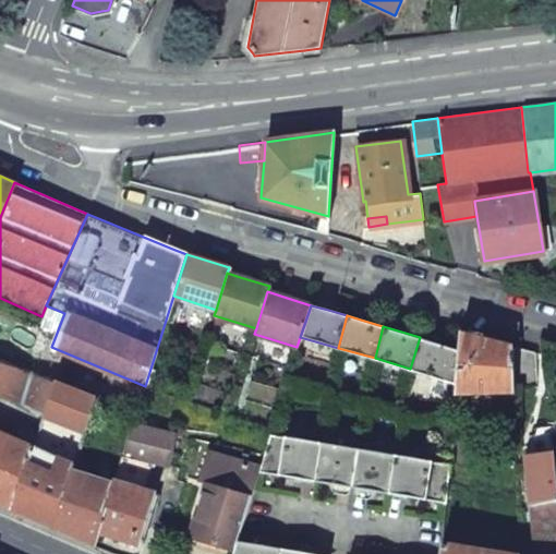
[(500,341),(454,329),(454,348),(454,381),(454,390),(487,390),(488,384),(511,384),(511,344),(500,341)]
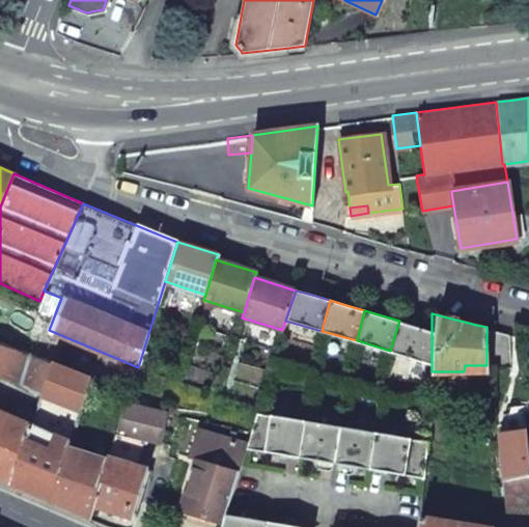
[(390,351),(432,362),(432,331),(416,326),(399,321),(390,351)]
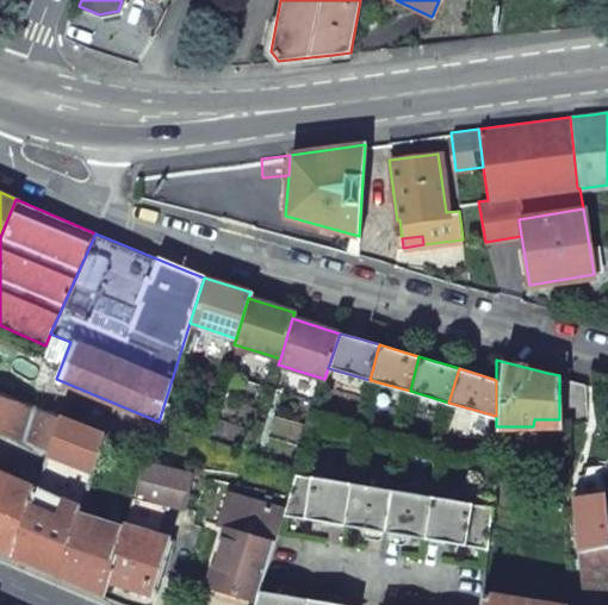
[(559,375),(559,419),(588,420),(584,382),(576,380),(559,375)]
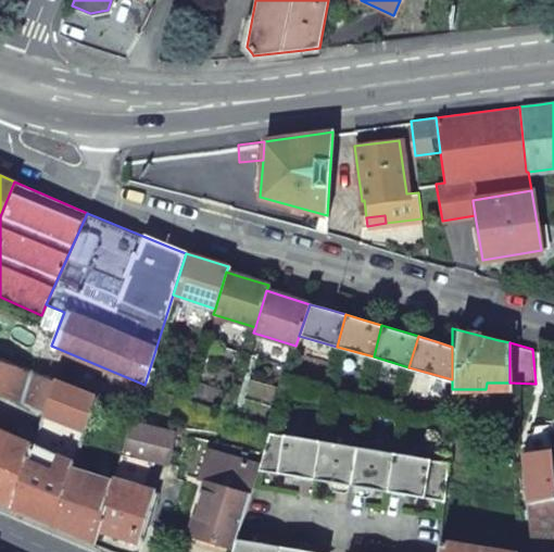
[(55,378),(0,356),(0,392),(45,411),(55,378)]
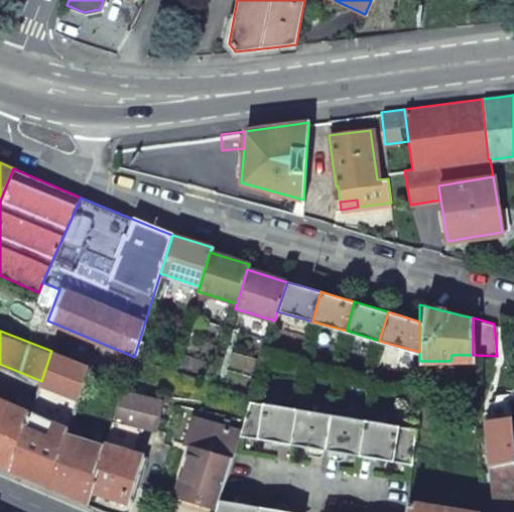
[(68,433),(89,366),(51,351),(41,381),(31,410),(12,470),(42,483),(49,486),(68,433)]
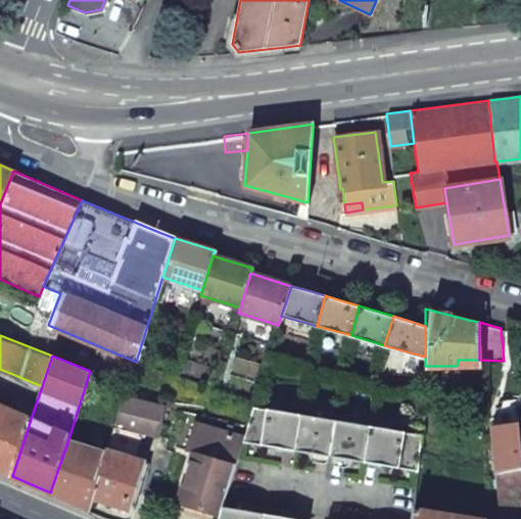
[(167,405),(125,395),(115,423),(143,429),(159,432),(167,405)]
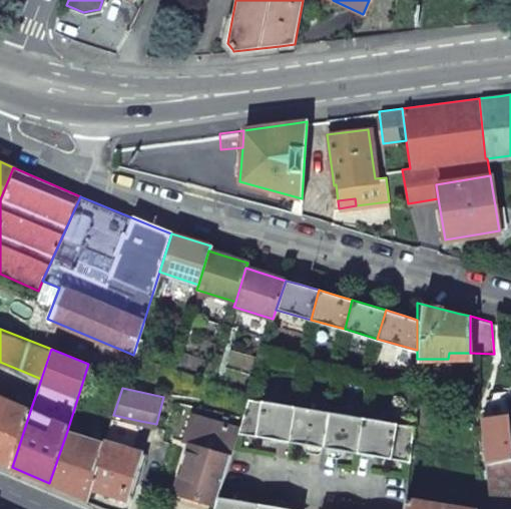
[(31,408),(0,395),(0,462),(12,467),(31,408)]
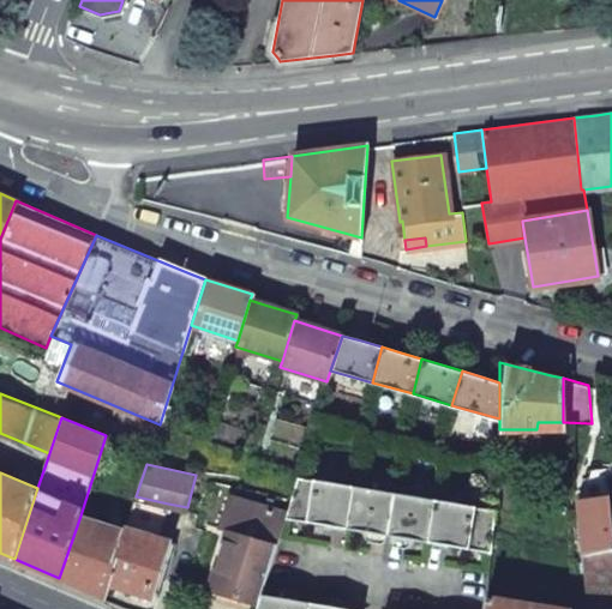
[(286,517),(348,528),(353,500),(355,487),(298,477),(287,513),(286,517)]
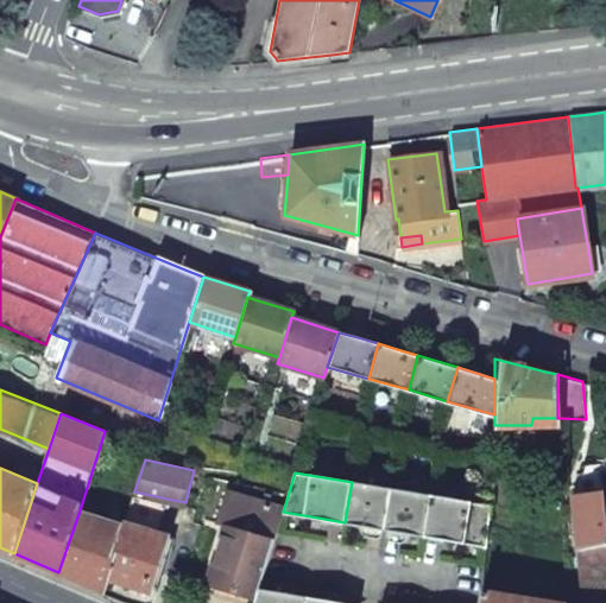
[(345,522),(385,529),(392,488),(352,482),(349,495),(345,522)]
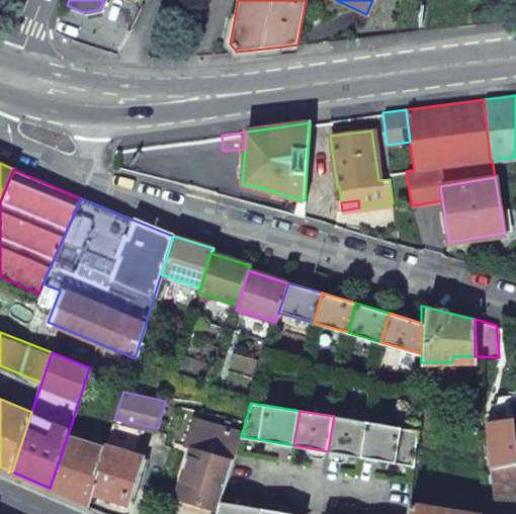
[(362,457),(367,422),(334,416),(328,451),(362,457)]
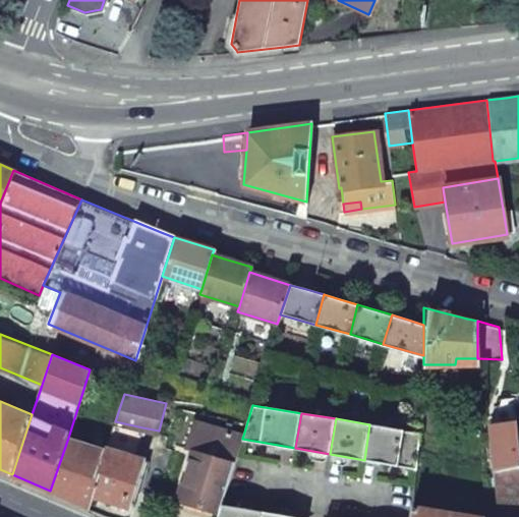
[(196,420),(188,448),(193,449),(178,500),(219,513),(223,504),(242,439),(243,436),(196,420)]
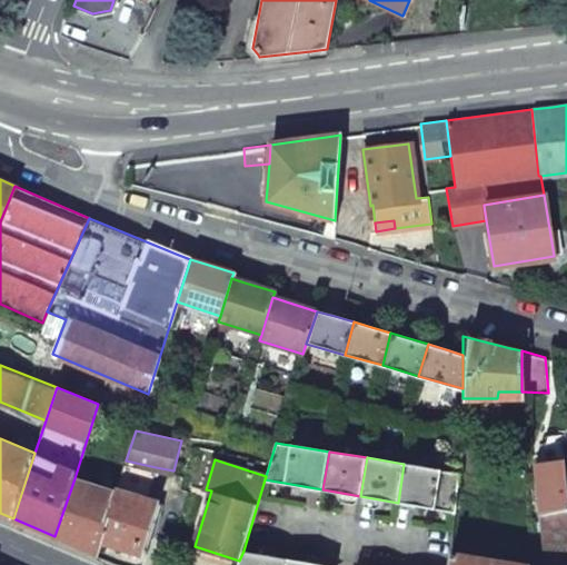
[(143,497),(156,467),(126,461),(117,488),(143,497)]
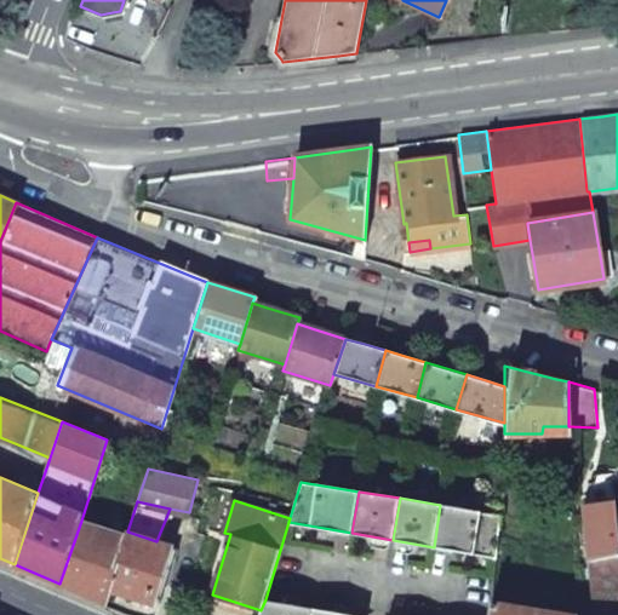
[(617,529),(616,504),(614,504),(583,506),(588,544),(590,559),(598,614),(602,614),(617,611),(617,529)]
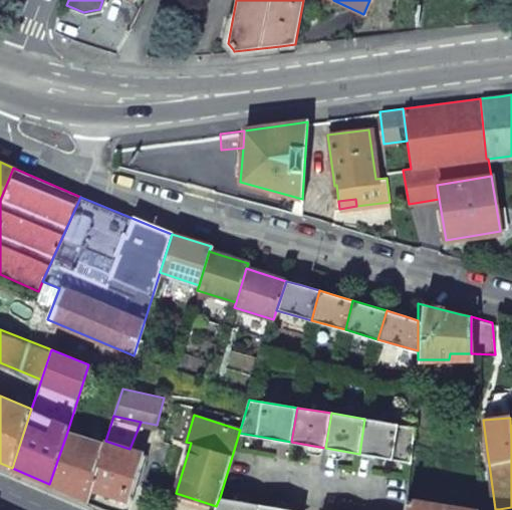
[(413,427),(364,419),(359,454),(410,462),(410,455),(413,427)]
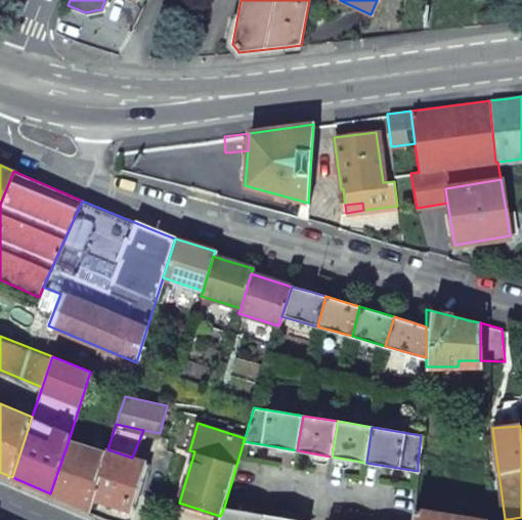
[(106,452),(69,440),(50,493),(60,499),(88,511),(92,499),(106,452)]
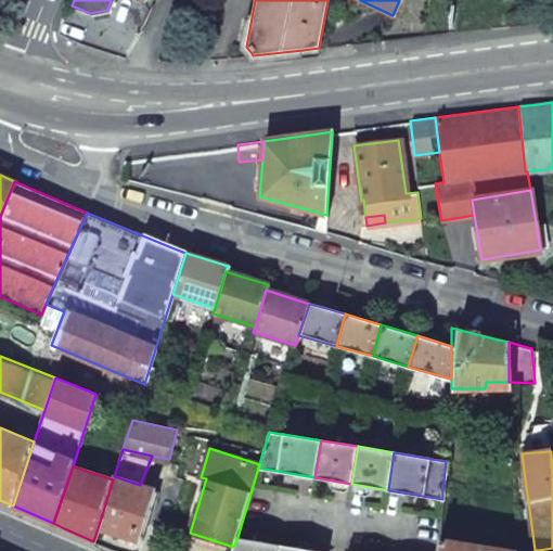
[(113,479),(98,528),(130,539),(133,530),(142,504),(148,487),(140,485),(114,476),(113,479)]
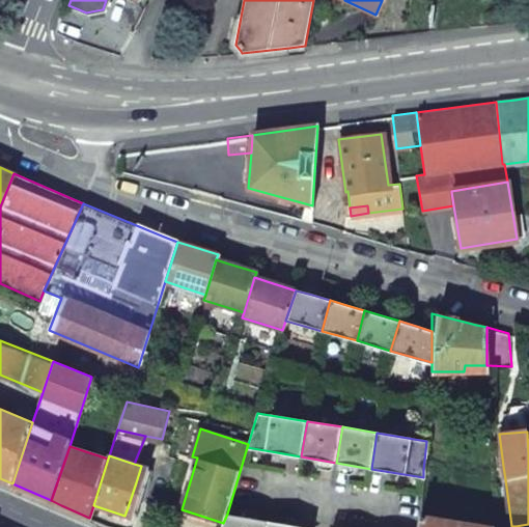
[(136,482),(128,507),(137,510),(145,484),(136,482)]
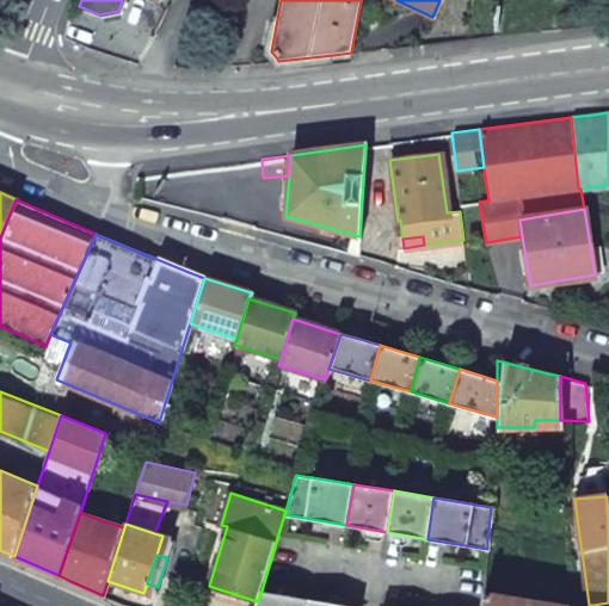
[(257,601),(256,605),(308,605),(311,599),(262,591),(257,601)]
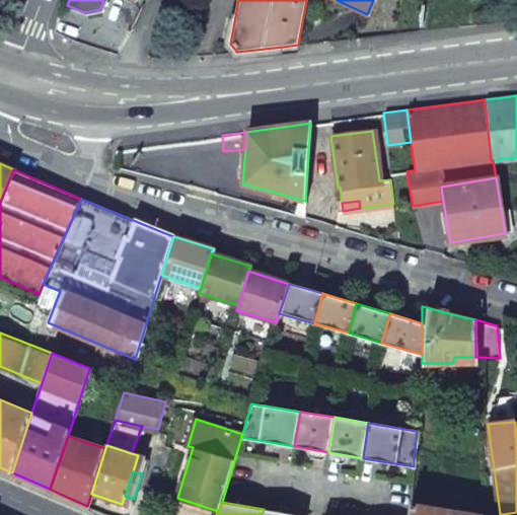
[(477,514),(438,508),(411,503),(409,503),(408,514),(477,514)]
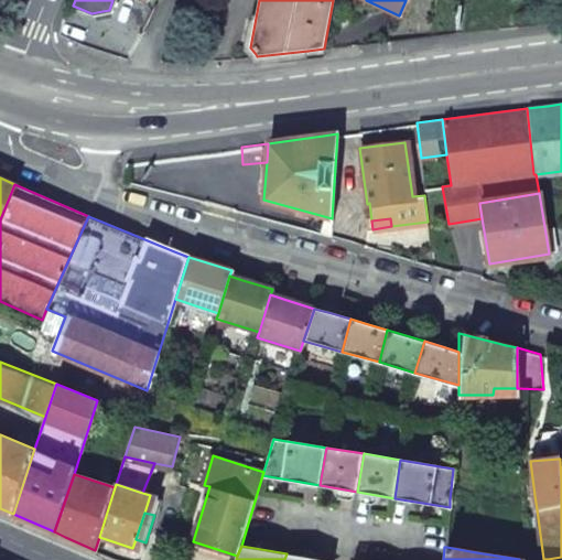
All buildings are outlined.
